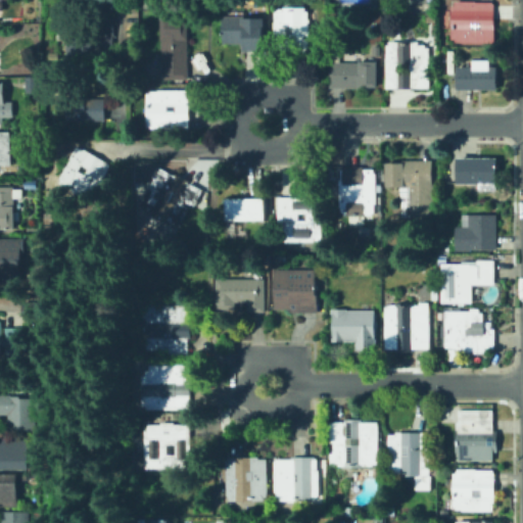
[(494,3),(495,40),(492,40),(492,44),(462,44),(462,42),(456,42),(456,40),(452,40),(453,6),(457,6),(457,4),(457,1),(477,1),(477,3),(494,3)]
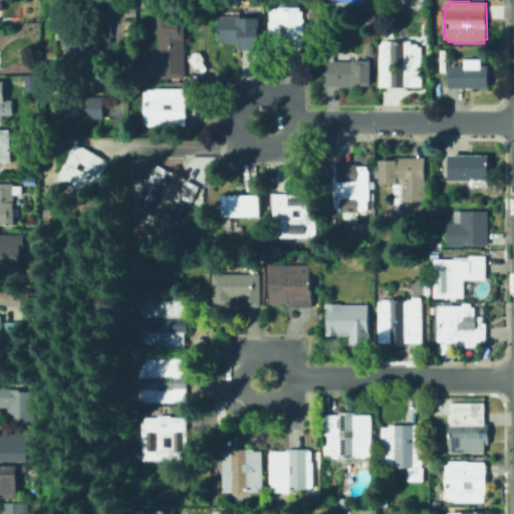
[(301,7),(302,11),(304,11),(304,19),(306,19),(306,40),(304,40),(304,49),(300,49),(300,51),(280,51),(280,49),(271,49),(270,48),(271,22),(271,11),(273,11),(273,9),(279,9),(279,7),(301,7)]
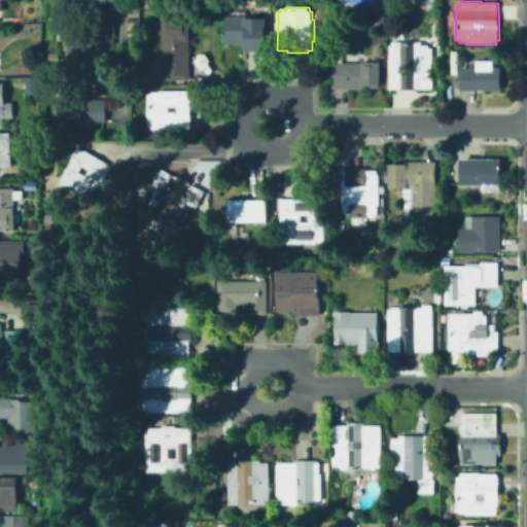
[(247,11),(247,19),(268,19),(267,53),(246,53),(246,44),(225,44),(225,16),(237,16),(237,11),(247,11)]
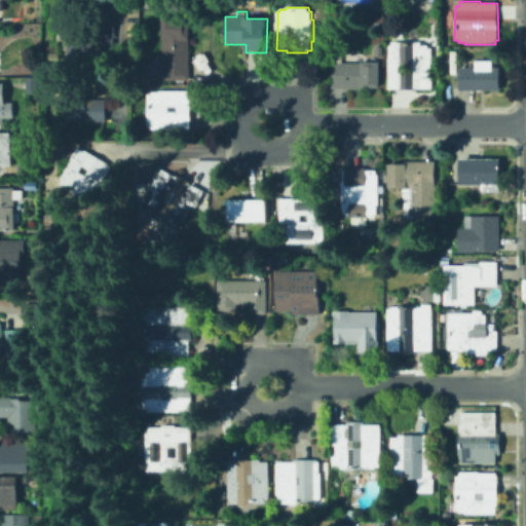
[(439,13),(440,24),(429,24),(429,14),(439,13)]
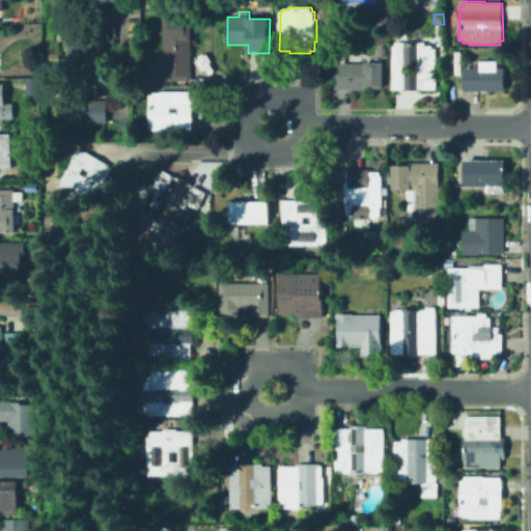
[(117,36),(118,62),(103,63),(98,61),(96,54),(82,55),(83,59),(76,59),(76,56),(70,56),(68,32),(95,30),(96,43),(101,43),(100,19),(116,18),(117,36)]
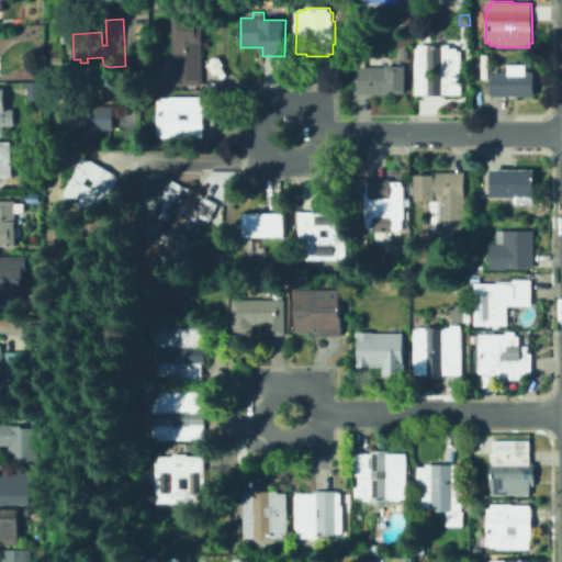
[(205,20),(205,86),(176,86),(176,19),(205,20)]
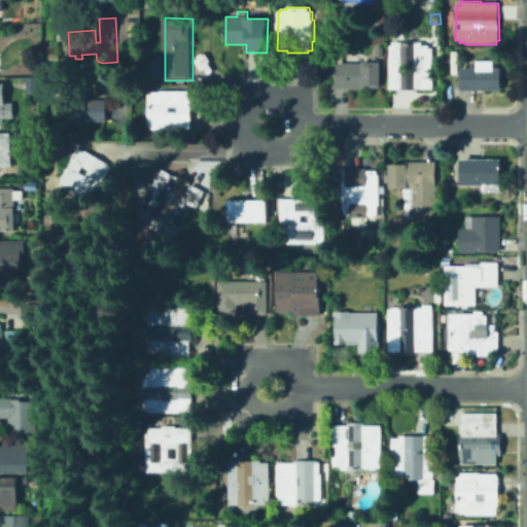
[(422,42),(422,45),(429,45),(429,48),(433,48),(433,90),(389,90),(390,45),(393,45),(393,42),(422,42)]
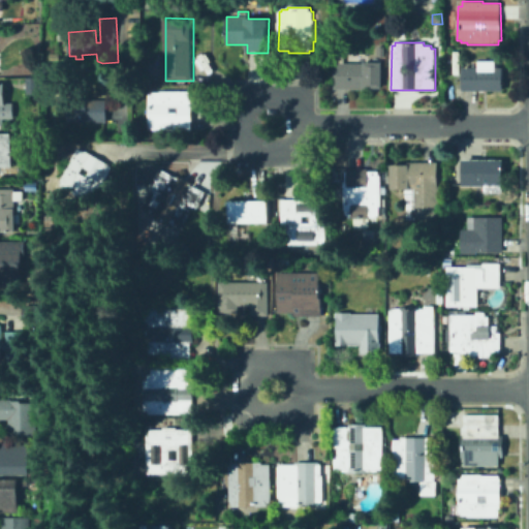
[(495,62),(495,68),(503,68),(503,92),(463,91),(463,68),(480,68),(479,62),(495,62)]
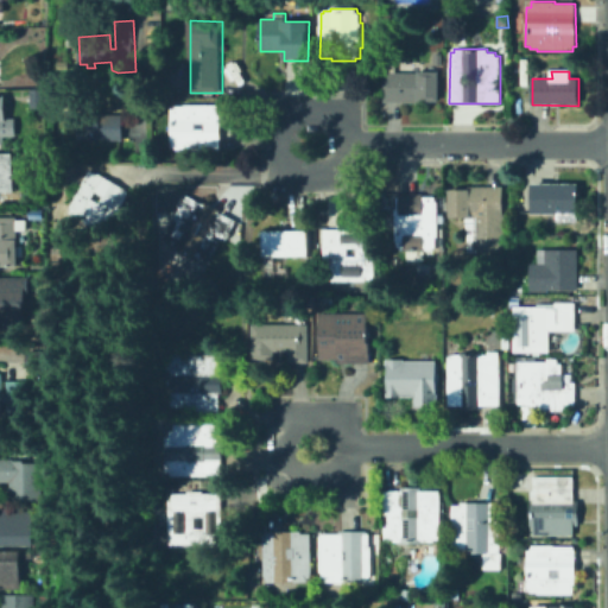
[(385,73),(418,73),(439,73),(439,102),(417,102),(417,103),(384,102),(385,73)]
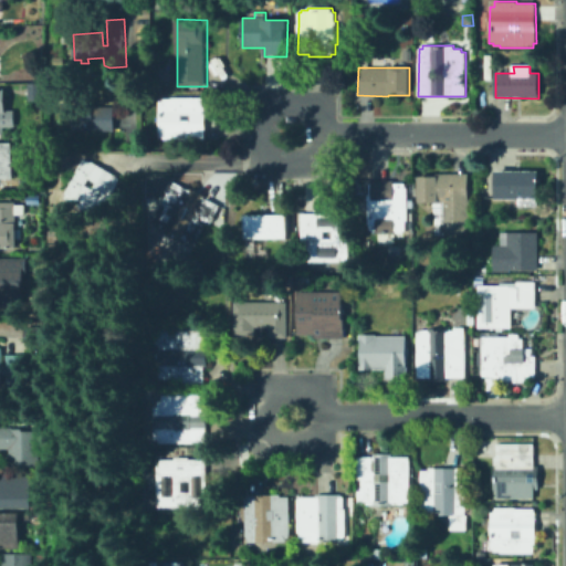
[(0,87),(0,136),(1,136),(1,126),(13,126),(13,108),(4,109),(3,88),(0,87)]
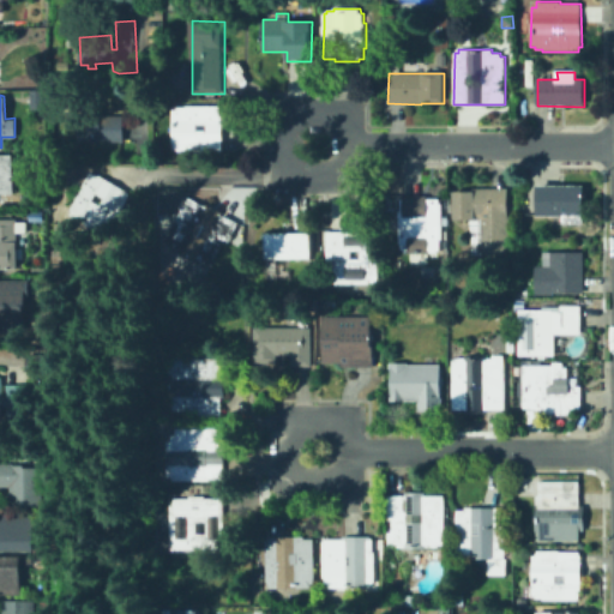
[(126,115),(126,143),(80,143),(79,116),(73,116),(72,98),(100,98),(100,109),(104,109),(104,115),(126,115)]
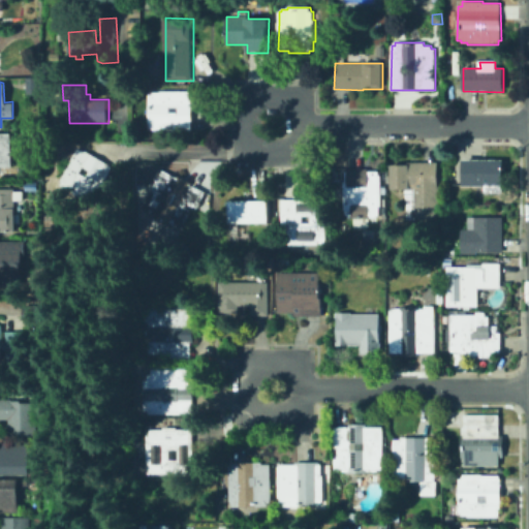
[(42,101),(34,101),(34,91),(42,91),(42,101)]
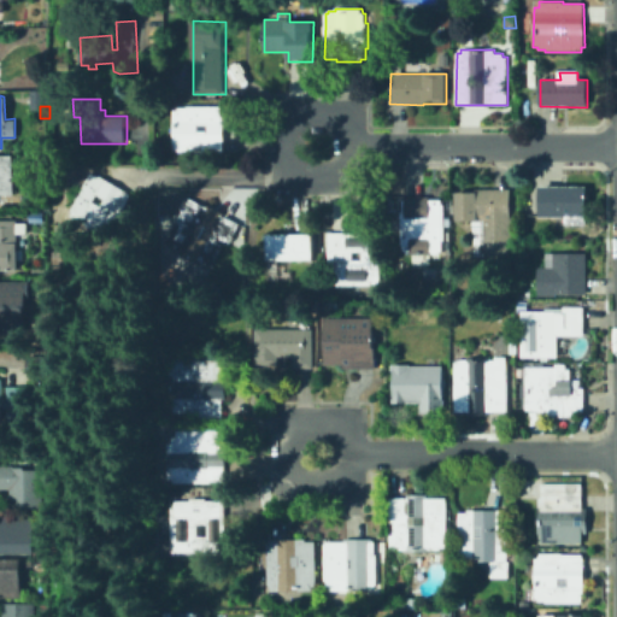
[(222,106),(222,116),(225,116),(225,153),(180,153),(180,151),(175,151),(175,111),(180,111),(180,107),(188,106),(222,106)]
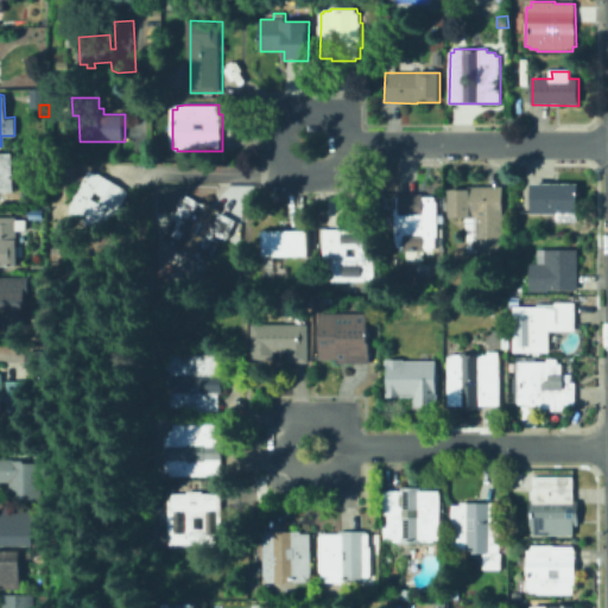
[(36,165),(20,165),(20,151),(36,151),(36,165)]
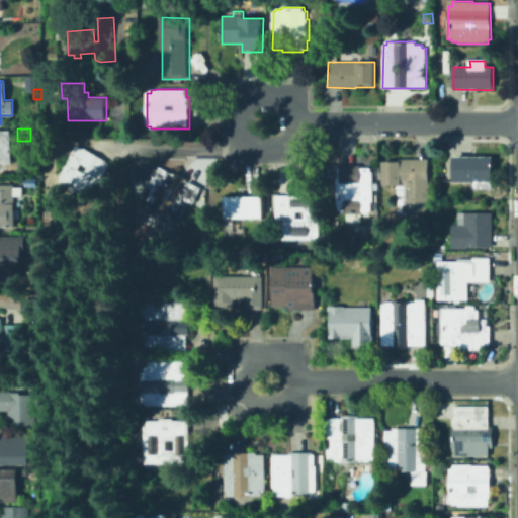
[(12,141),(13,164),(0,164),(0,131),(12,131),(12,141)]
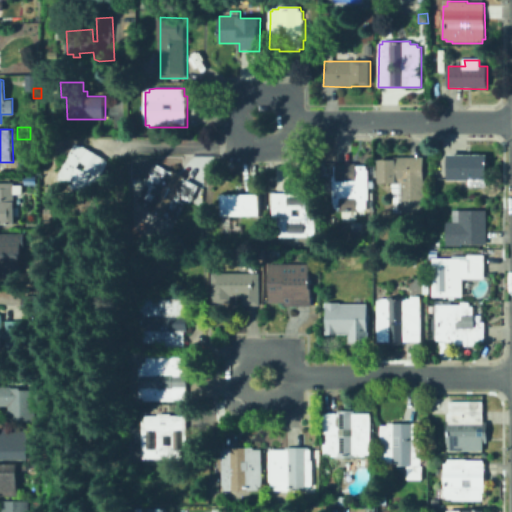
[(111,162),(92,194),(60,175),(65,166),(64,166),(78,143),(111,162)]
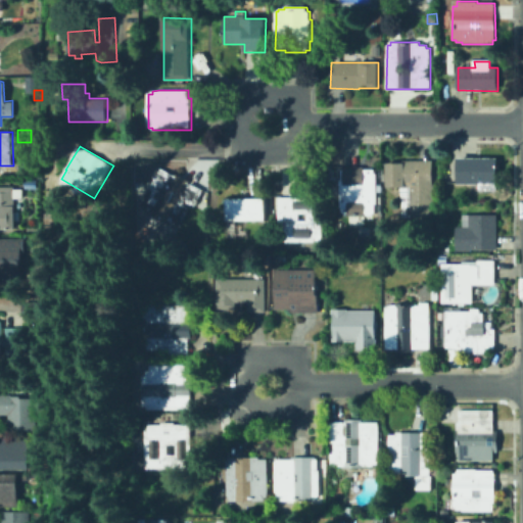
[(497,158),(497,192),(480,192),(480,184),(458,184),(458,158),(497,158)]
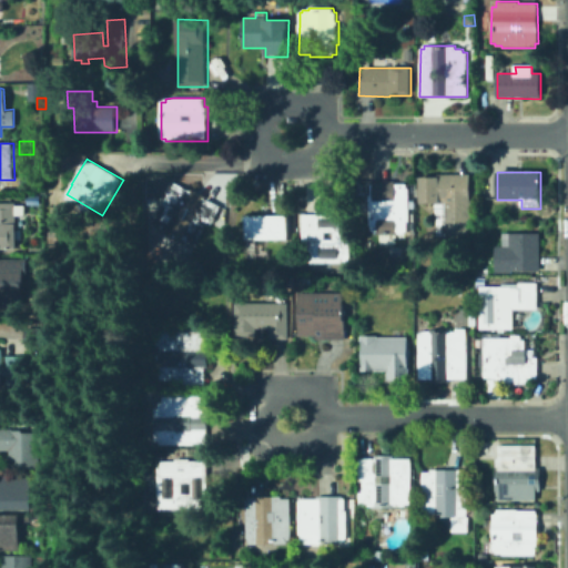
[(470,174),(470,235),(436,235),(436,214),(435,213),(435,203),(421,203),(421,178),(440,178),(440,174),(470,174)]
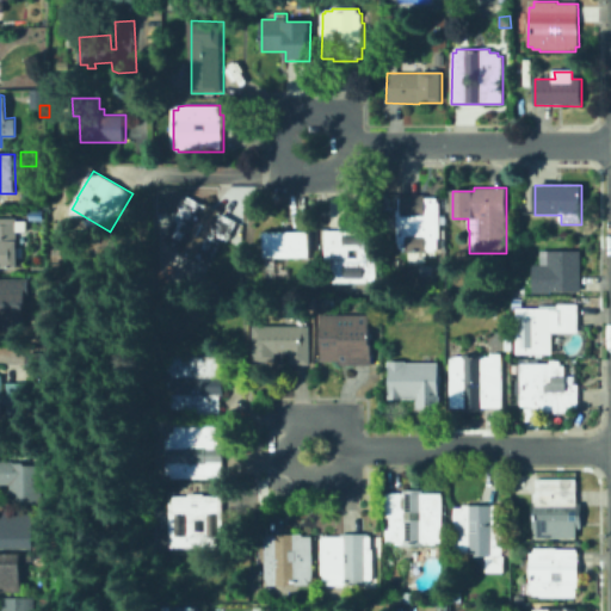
[(426,195),(426,198),(438,198),(438,202),(444,202),(444,250),(434,250),(434,252),(401,253),(401,250),(399,250),(399,245),(397,245),(395,209),(399,209),(399,198),(401,198),(401,195),(426,195)]
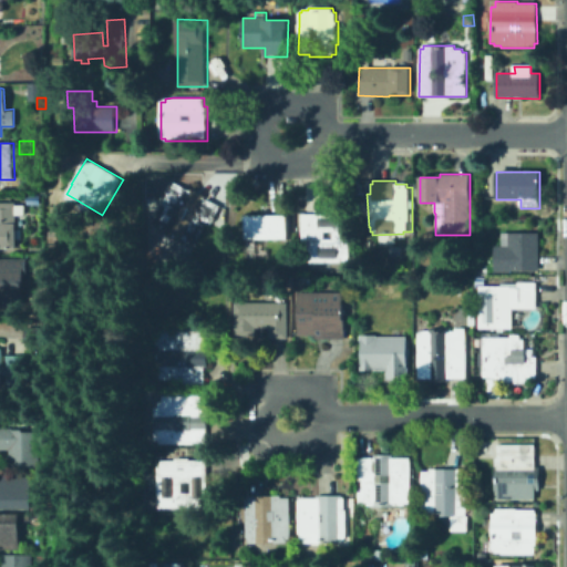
[(176,183),(193,192),(194,189),(208,196),(207,198),(219,205),(217,209),(218,210),(212,224),(207,222),(202,233),(194,245),(193,244),(192,245),(185,241),(185,243),(168,235),(171,232),(157,225),(160,222),(156,220),(174,184),(176,183)]
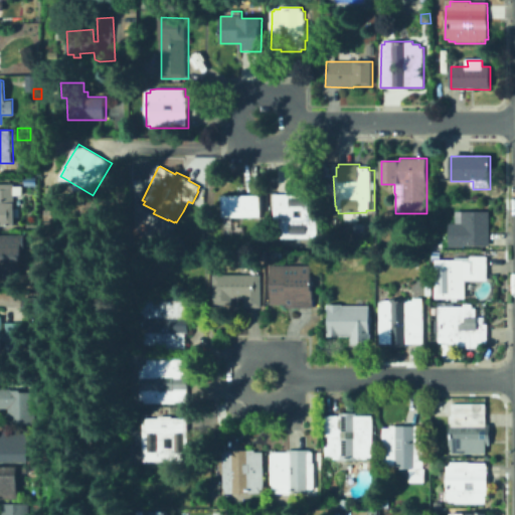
[(0,185),(16,185),(16,226),(0,226),(0,185)]
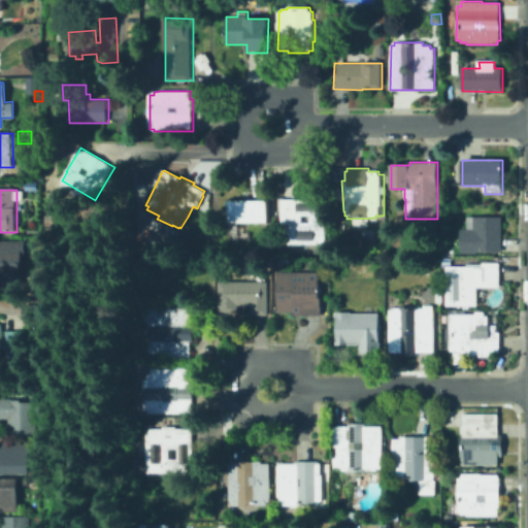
[(251,198),(250,191),(259,190),(259,198),(251,198)]
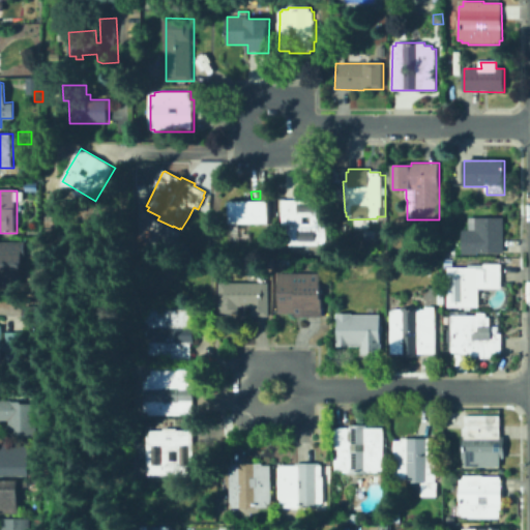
[(326,200),(326,245),(289,245),(289,243),(282,243),(282,200),(326,200)]
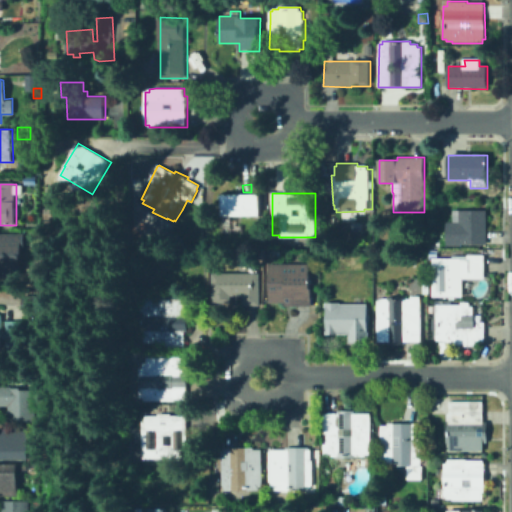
[(259,194),(260,216),(221,216),(221,195),(259,194)]
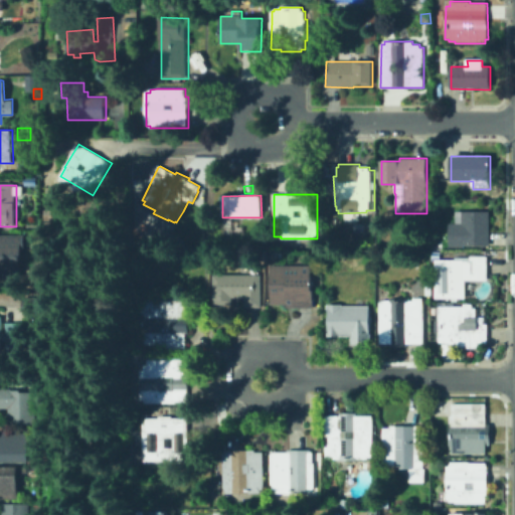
[(490,211),(490,246),(465,246),(465,247),(449,247),(450,223),(463,223),(463,211),(490,211)]
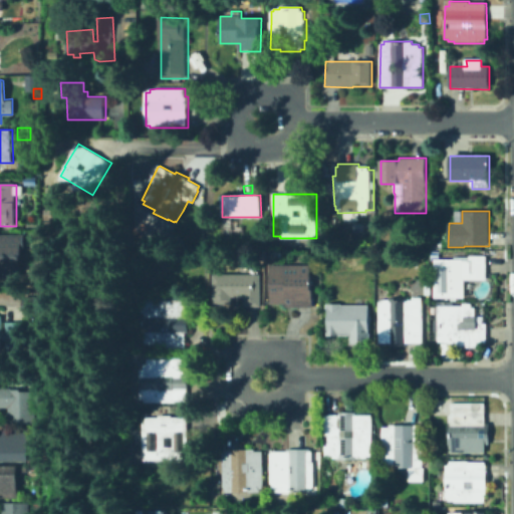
[(186,223),(180,220),(184,212),(190,215),(186,223)]
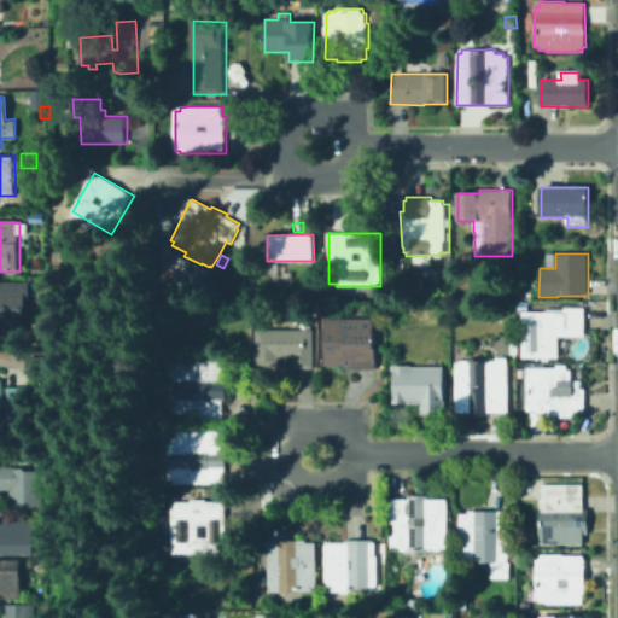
[(0,281),(31,281),(33,295),(27,295),(25,333),(0,333),(0,281)]
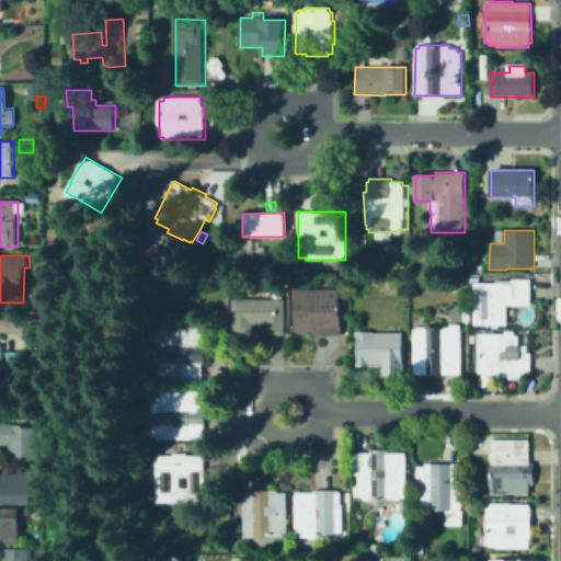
[(304,285),(293,285),(293,273),(305,274),(305,275),(308,275),(308,283),(304,282),(304,285)]
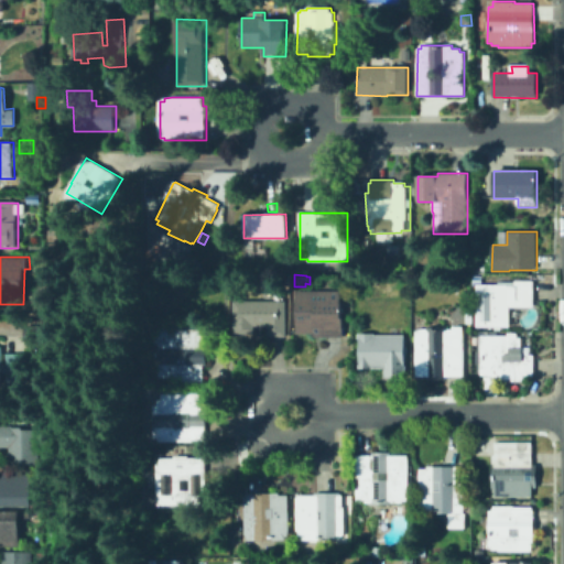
[(534,281),(533,307),(510,307),(510,327),(476,326),(477,284),(500,285),(500,282),(516,283),(516,281),(534,281)]
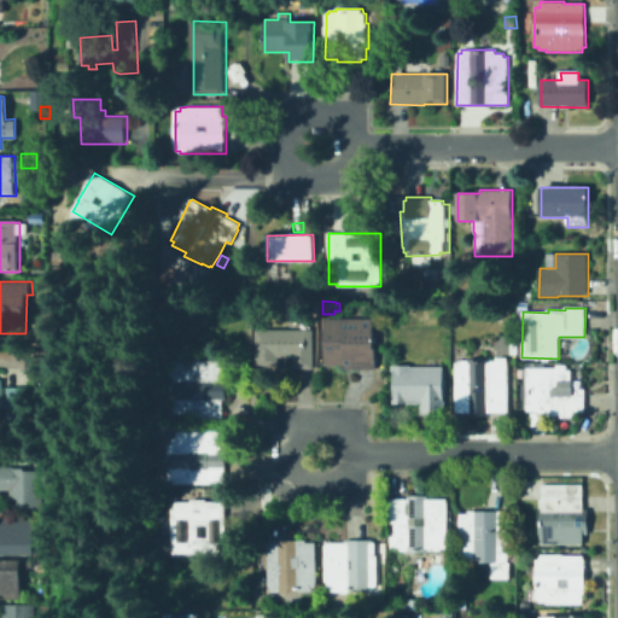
[(375,319),(377,371),(344,371),(344,366),(326,366),(326,319),(375,319)]
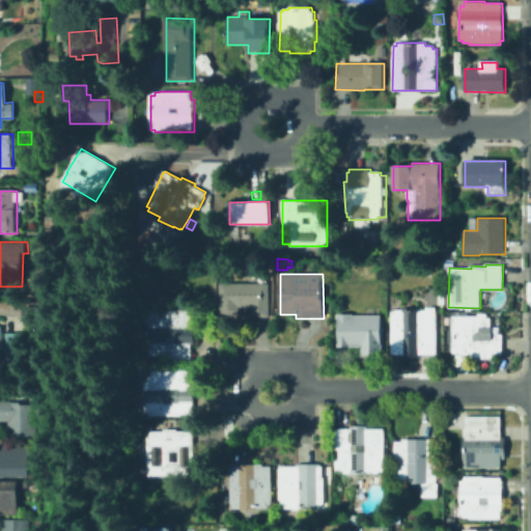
[(270,283),(271,317),(252,317),(252,307),(240,307),(240,314),(221,314),(220,284),(270,283)]
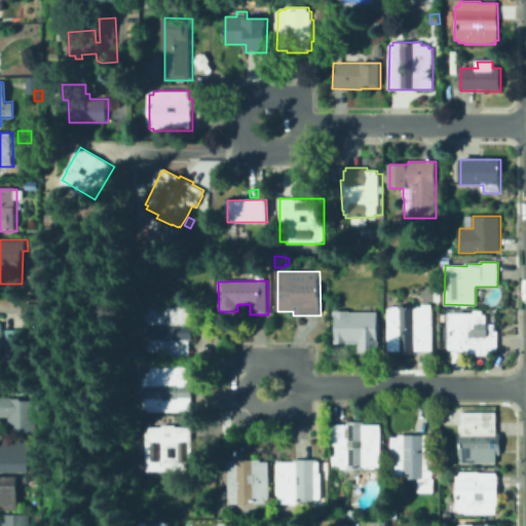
[(417,305),(417,307),(422,307),(422,305),(433,305),(434,351),(417,351),(417,354),(399,354),(398,351),(388,351),(387,309),(390,309),(390,307),(398,307),(398,305),(417,305)]
